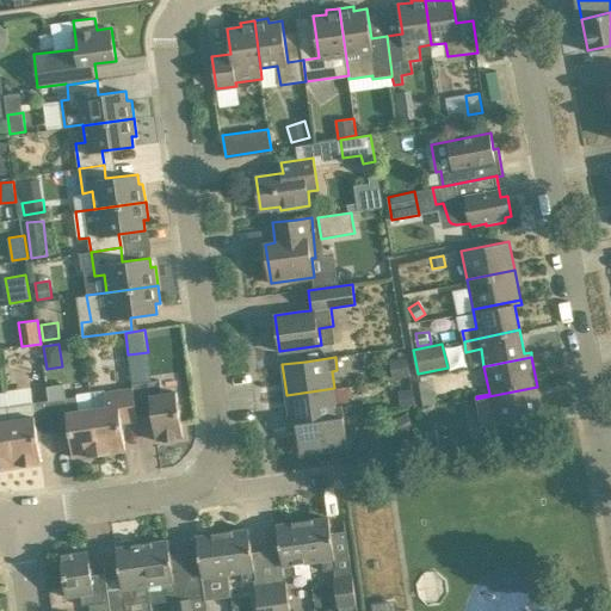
[(393,380),(409,377),(407,358),(390,362),(393,380)]
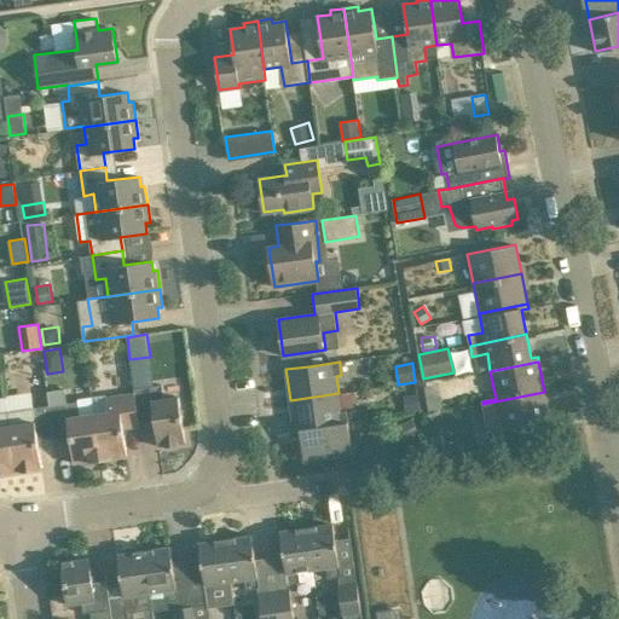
[(186,443),(181,418),(179,398),(163,399),(161,383),(134,387),(134,392),(139,422),(139,421),(155,420),(158,446),(166,445),(166,446),(179,445),(178,443),(186,443)]
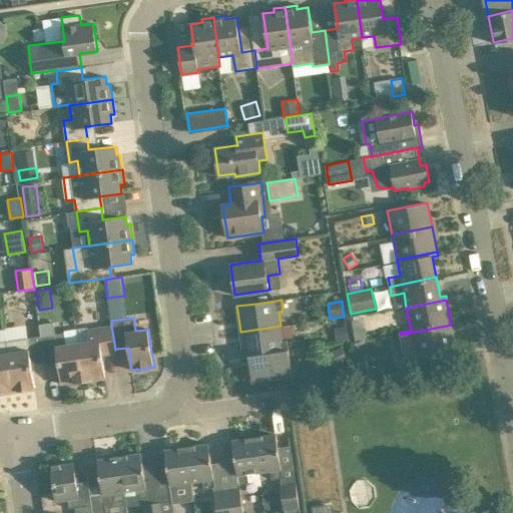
[(39,325),(41,336),(45,363),(58,361),(61,384),(75,382),(75,383),(83,382),(78,343),(66,345),(64,333),(55,334),(54,323),(39,325)]
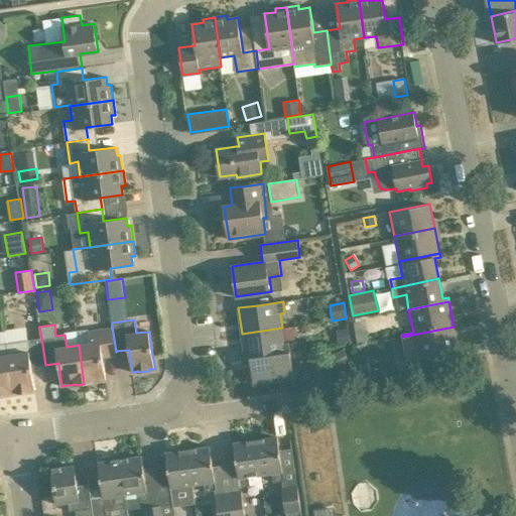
[(90,343),(79,345),(84,384),(93,382),(93,381),(106,379),(103,357),(117,355),(116,351),(116,352),(112,327),(89,330),(90,343)]
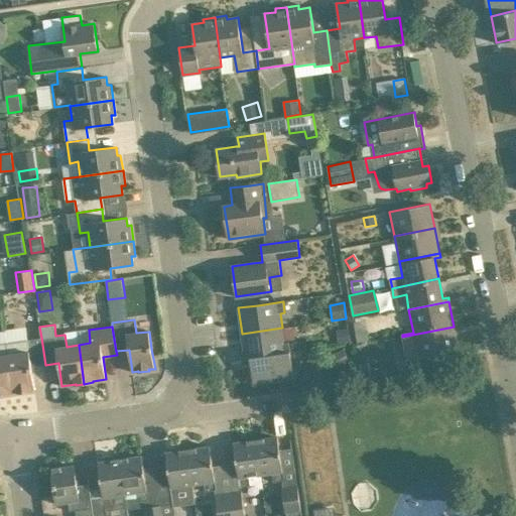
[(459,351),(454,327),(402,337),(407,361),(459,351)]
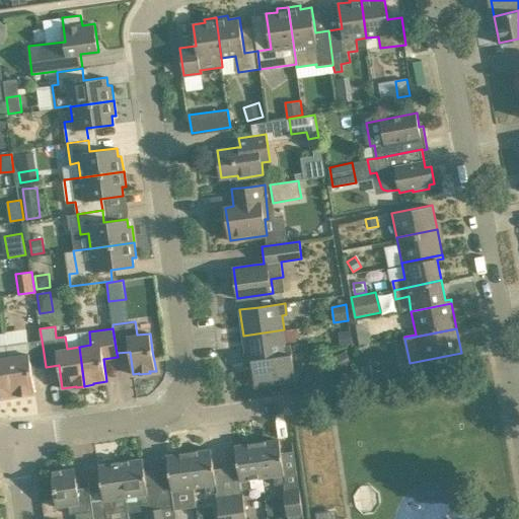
[(284,329),(243,336),(246,361),(251,361),(292,355),(291,345),(286,346),(284,329)]
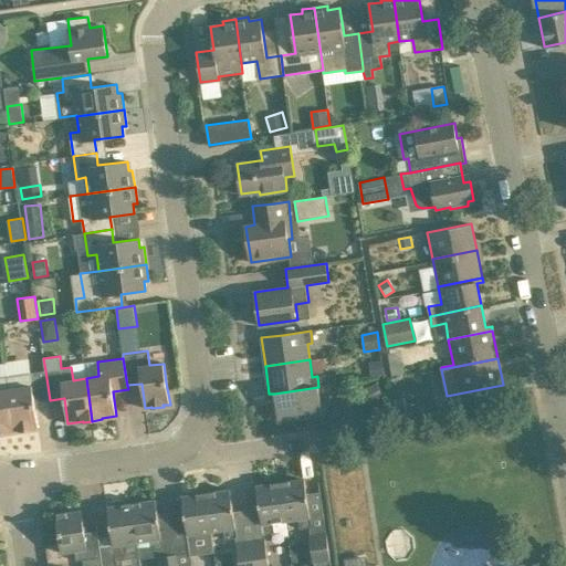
[(371,375),(384,374),(381,360),(369,363),(371,375)]
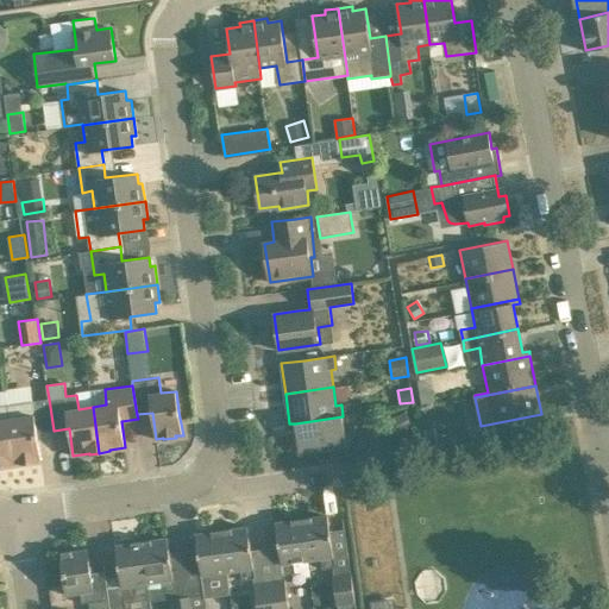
[(33,401),(7,405),(16,463),(22,463),(22,464),(35,463),(35,460),(42,460),(38,433),(54,431),(49,399),(33,401)]
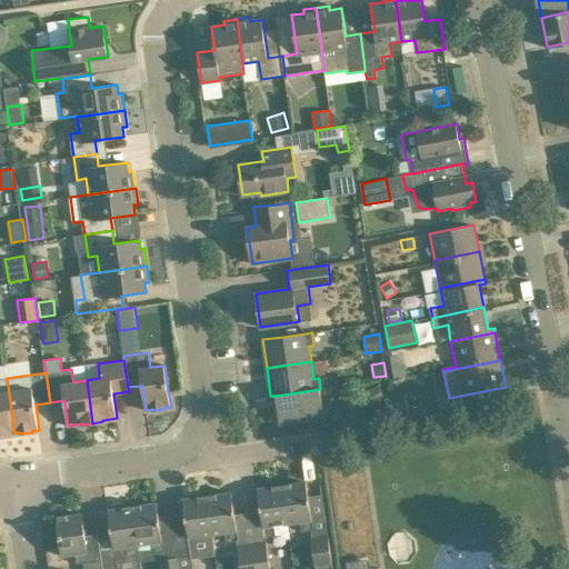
[(15,432),(7,378),(0,379),(0,436),(8,436),(8,433),(15,432)]
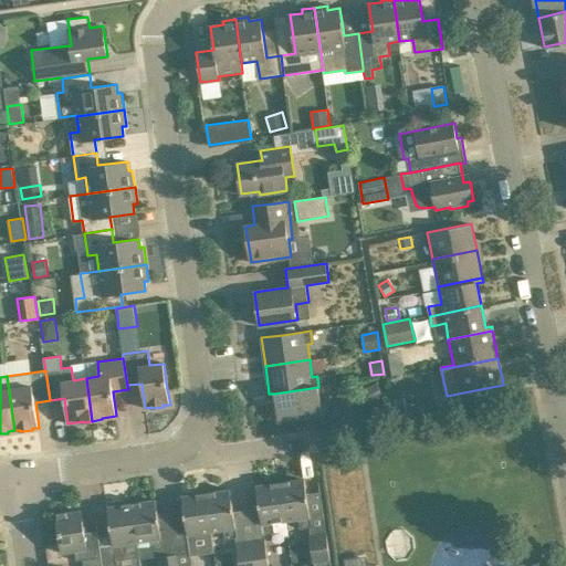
[(365,408),(384,398),(376,383),(357,392),(365,408)]
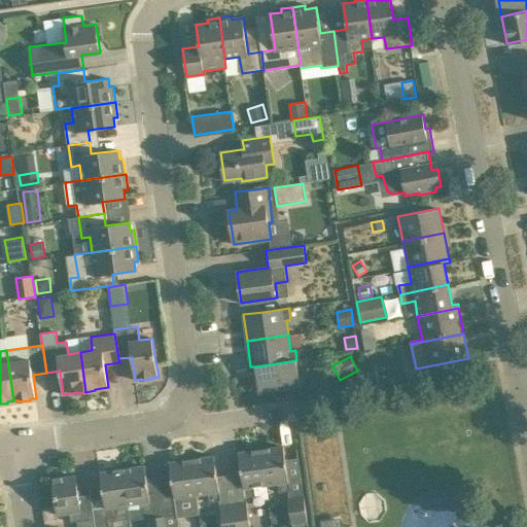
[(296,360),(255,366),(259,392),(306,385),(304,375),(299,376),(296,360)]
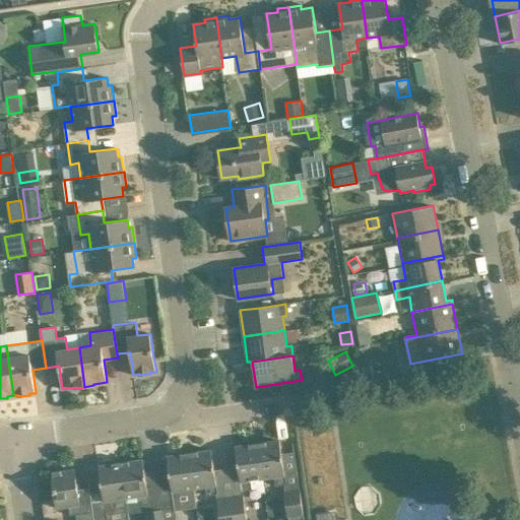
[(369,363),(360,365),(363,379),(372,377),(369,363)]
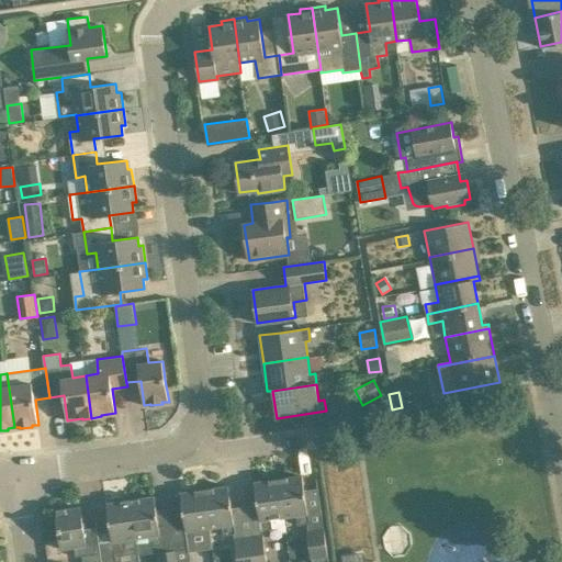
[(310,523),(303,475),(279,479),(284,517),(296,516),(298,525),(310,523)]
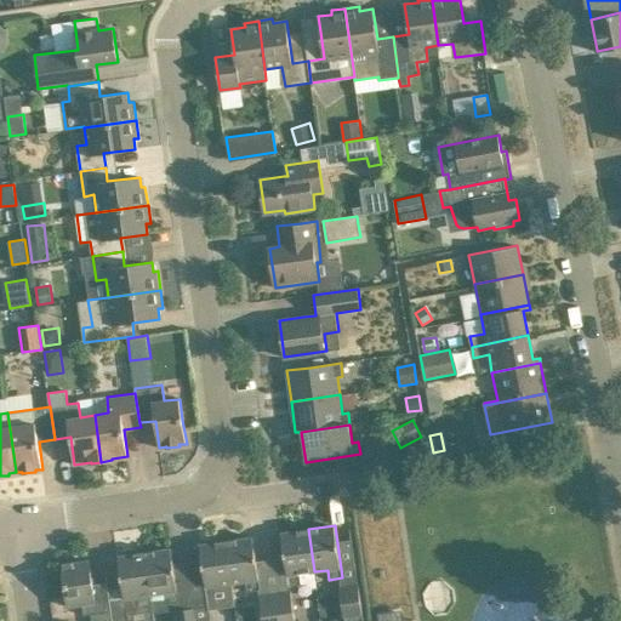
[(281,533),(289,586),(298,584),(298,590),(315,587),(313,571),(314,571),(308,529),(281,533)]
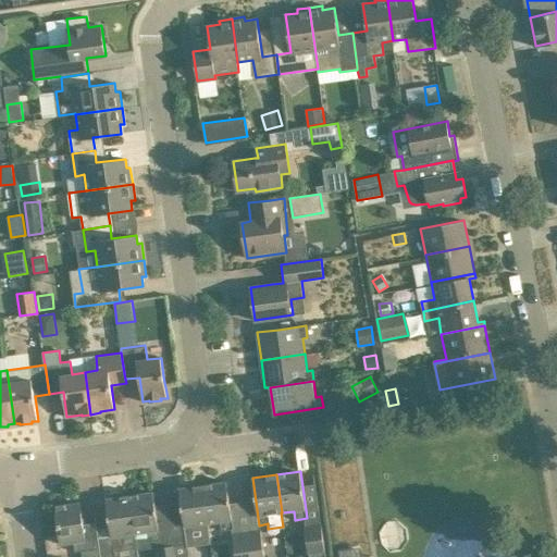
[(234,529),(230,503),(226,482),(202,485),(208,523),(220,521),(221,530),(234,529)]
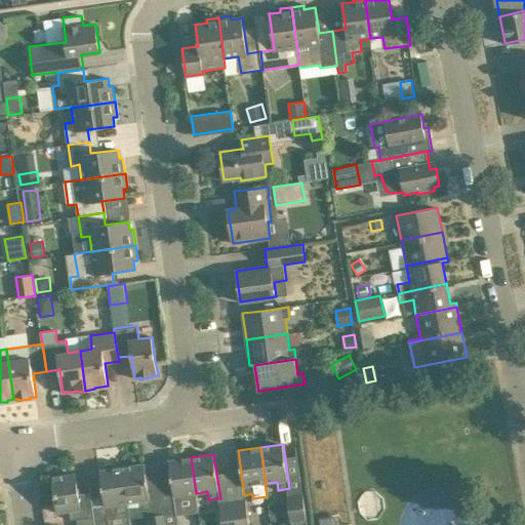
[(168,460),(170,473),(173,496),(166,497),(168,514),(176,512),(176,513),(198,510),(195,493),(196,493),(191,457),(168,460)]
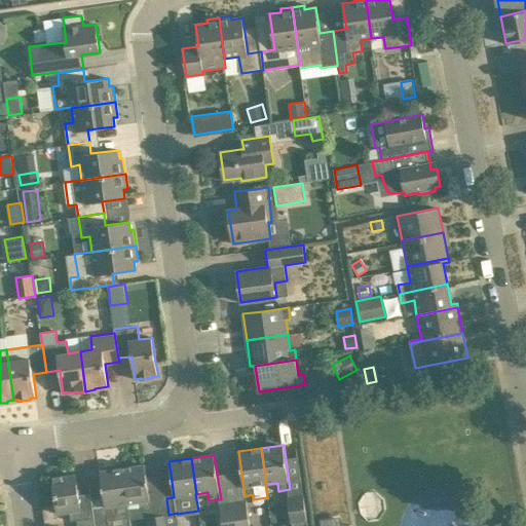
[(151,509),(147,478),(145,464),(122,467),(127,504),(139,502),(140,511),(151,509)]
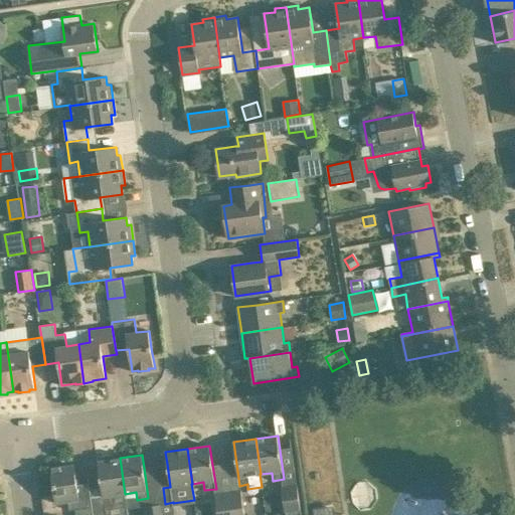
[(98,462),(100,472),(103,495),(91,497),(93,507),(93,514),(105,514),(105,505),(114,503),(115,507),(126,505),(125,494),(120,458),(98,462)]
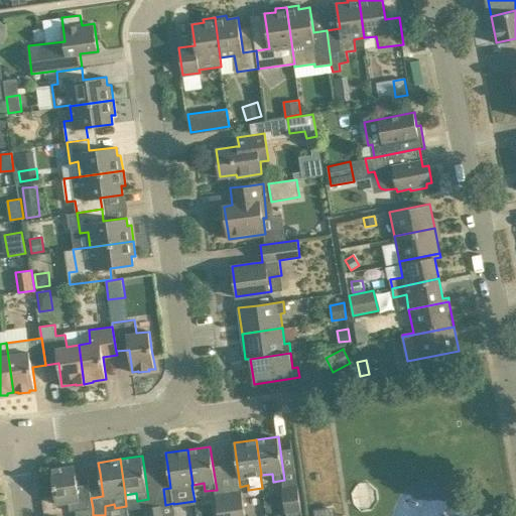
[(70,511),(78,510),(93,508),(91,498),(89,484),(77,486),(75,466),(51,469),(56,503),(69,502),(70,511)]
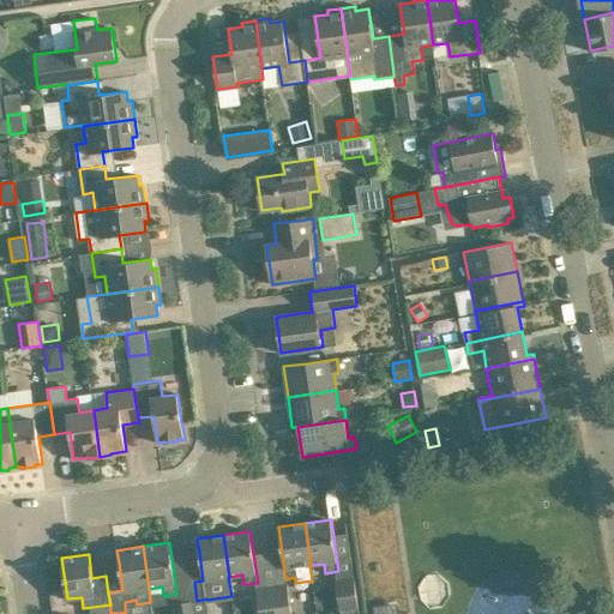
[(359,613),(354,578),(336,581),(341,612),(341,613),(359,613)]
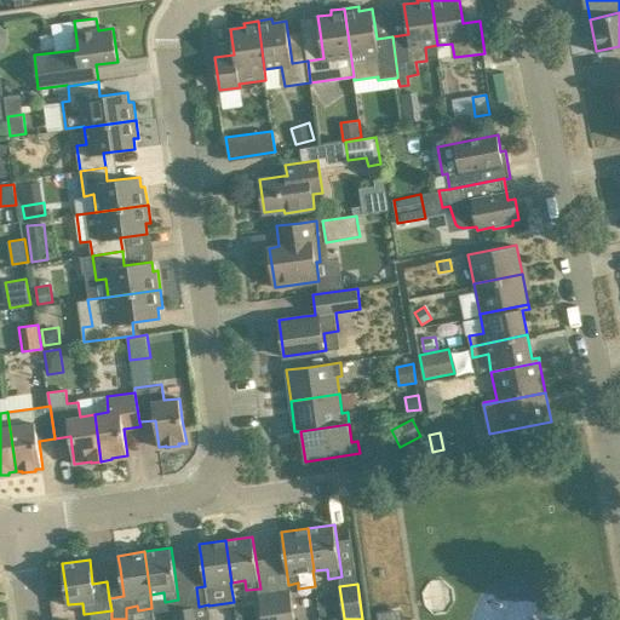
[(294,619),(290,590),(275,592),(279,619),(294,619)]
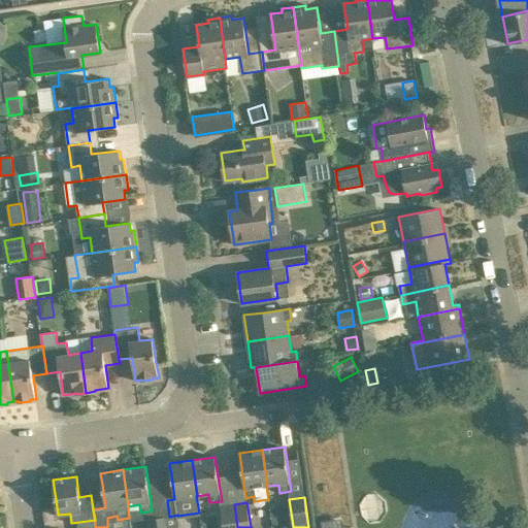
[(237,527),(234,504),(221,505),(223,527),(237,527)]
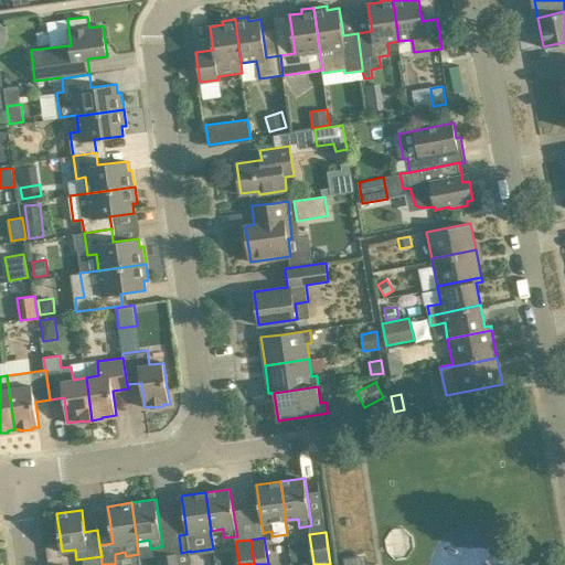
[(160,564),(178,564),(179,564),(178,554),(159,556),(160,564)]
